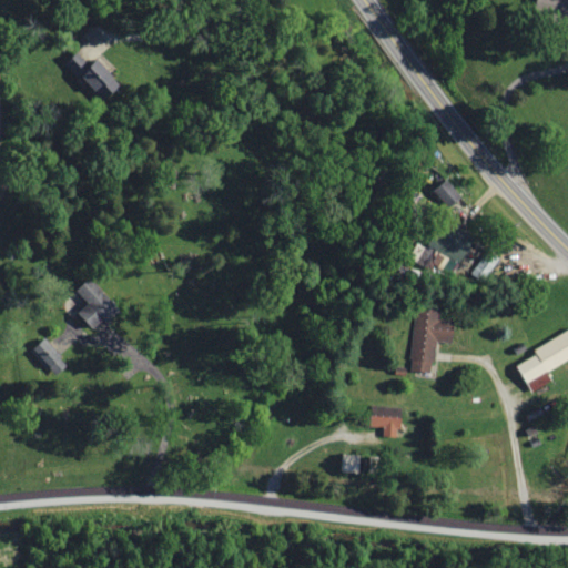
[(565,14),(565,0),(537,0),(537,13),(565,14)]
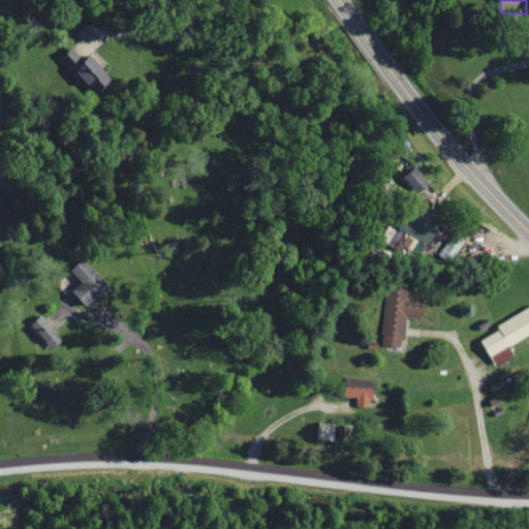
[(419,194),(432,185),(419,166),(406,176),(419,194)]
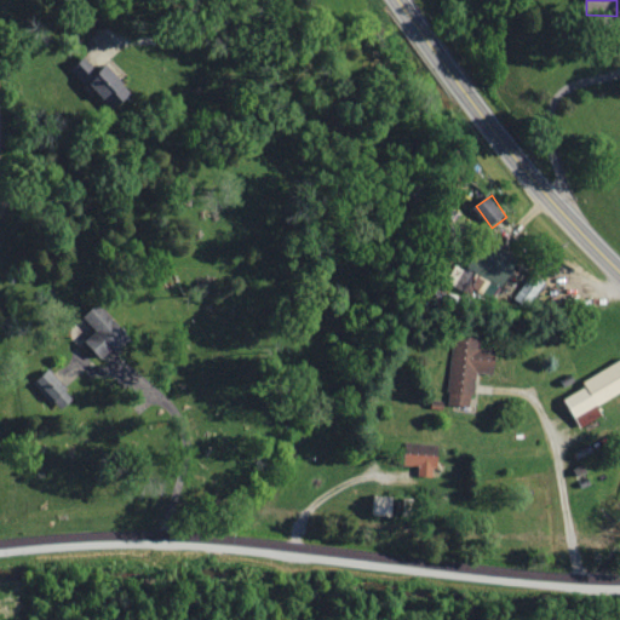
[(509,287),(521,260),(484,242),(471,270),(509,287)]
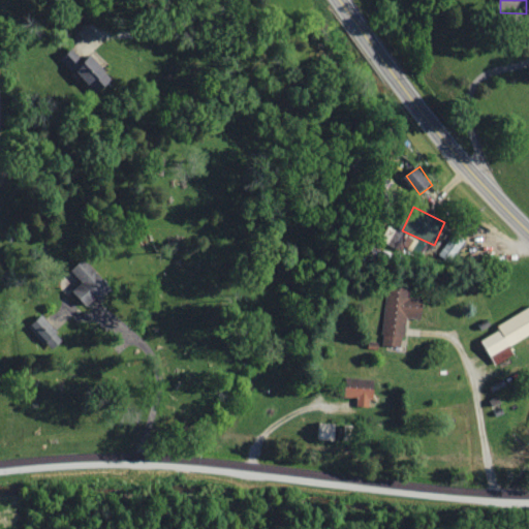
[(404,251),(410,237),(395,229),(389,245),(404,251)]
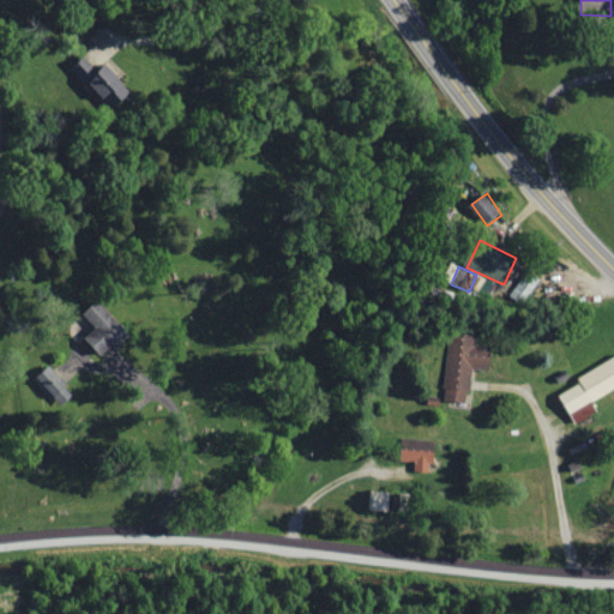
[(95,327),(84,337),(103,357),(131,332),(100,298),(83,313),(95,327)]
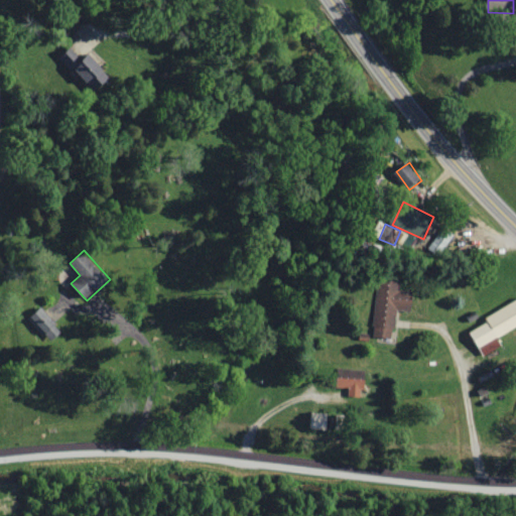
[(411,311),(413,292),(400,291),(401,283),(378,281),(372,337),(393,339),(396,309),(411,311)]
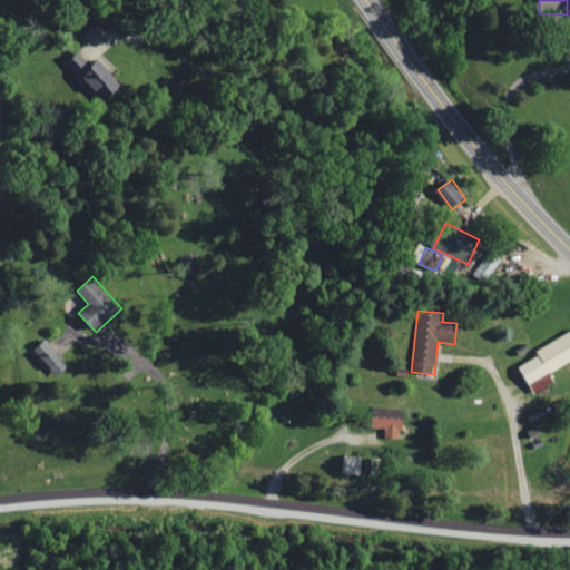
[(569,361),(569,332),(533,351),(537,356),(519,365),(532,393),(553,382),(549,372),(569,361)]
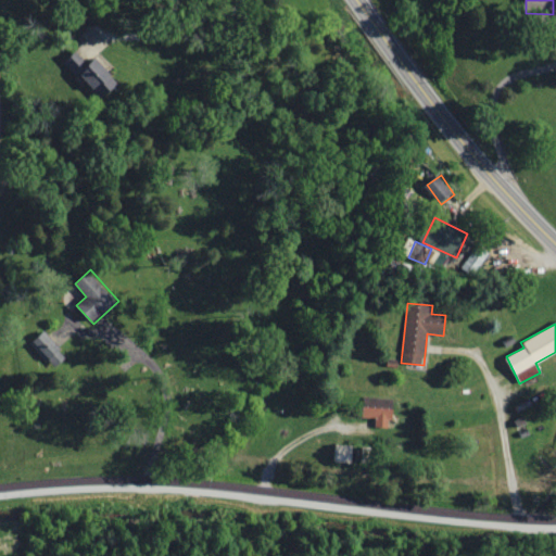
[(55,368),(67,354),(41,333),(30,348),(55,368)]
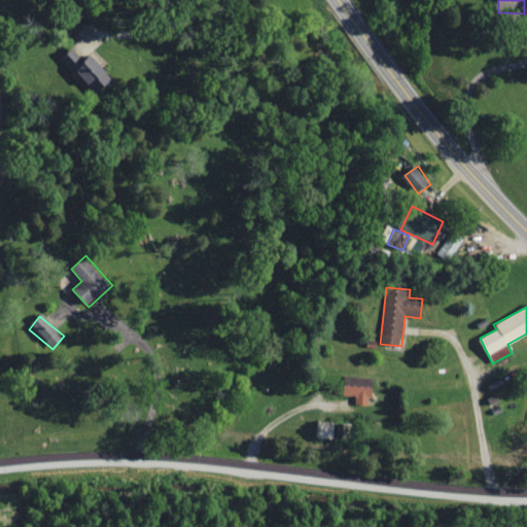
[(334,438),(335,422),(317,421),(316,437),(334,438)]
